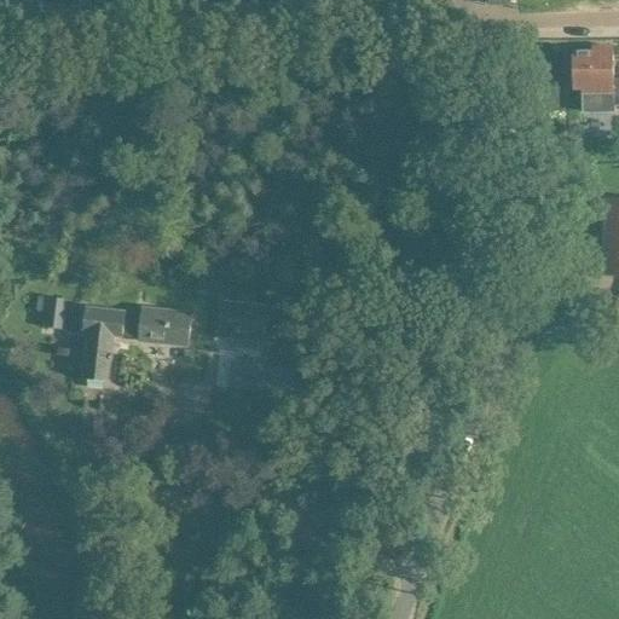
[(618,79),(613,79),(613,47),(593,47),(593,52),(573,53),(573,57),(567,57),(568,74),(573,74),(574,88),(582,88),(583,93),(584,113),(614,111),(614,105),(618,105),(618,79)]
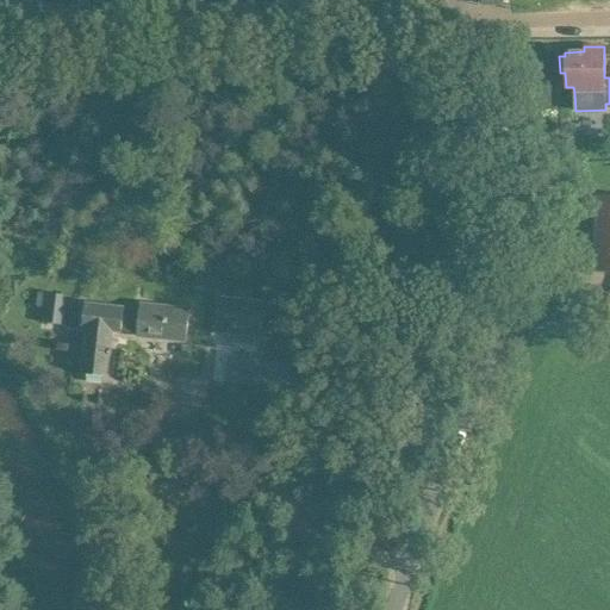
[(597,197),(598,197),(596,269),(595,269),(595,271),(609,271),(609,293),(609,294),(609,316),(609,315),(609,195),(597,195),(597,197)]
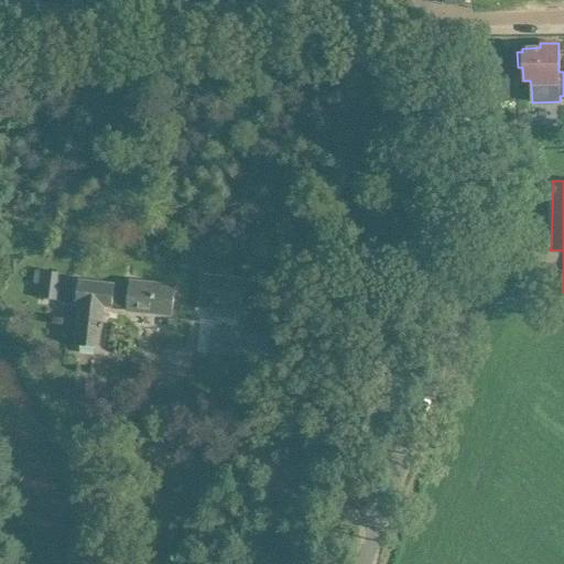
[(240,306),(241,296),(242,279),(230,278),(231,268),(229,268),(219,267),(218,275),(205,274),(204,282),(202,306),(234,308),(234,307),(239,307),(240,306)]
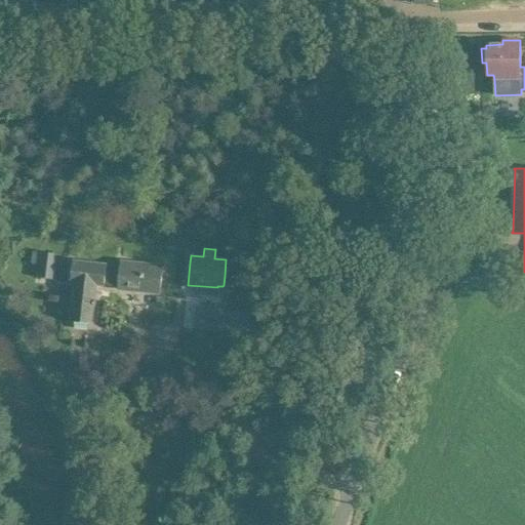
[(32,252),(29,277),(49,279),(52,255),(32,252)]
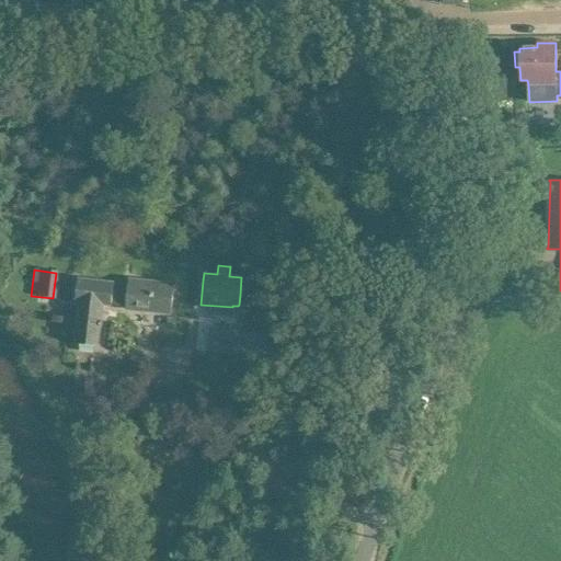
[(81,301),(77,343),(98,346),(100,327),(102,327),(103,321),(100,321),(102,304),(112,305),(126,306),(126,308),(172,313),(175,285),(129,279),(128,286),(114,284),(78,279),(76,300),(81,301)]
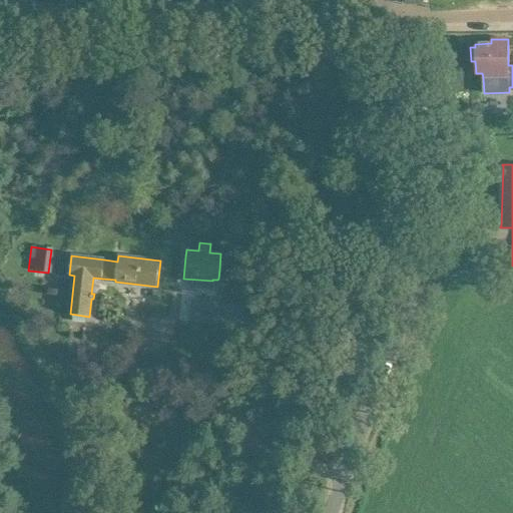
[(230,271),(219,270),(218,279),(229,281),(230,271)]
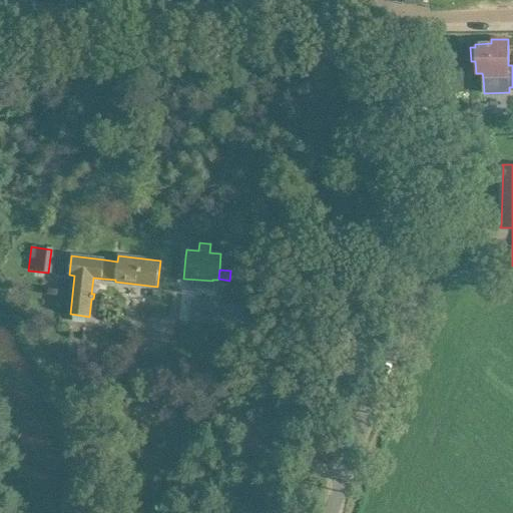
[(214,327),(215,325),(217,304),(217,301),(193,299),(190,324),(214,327)]
